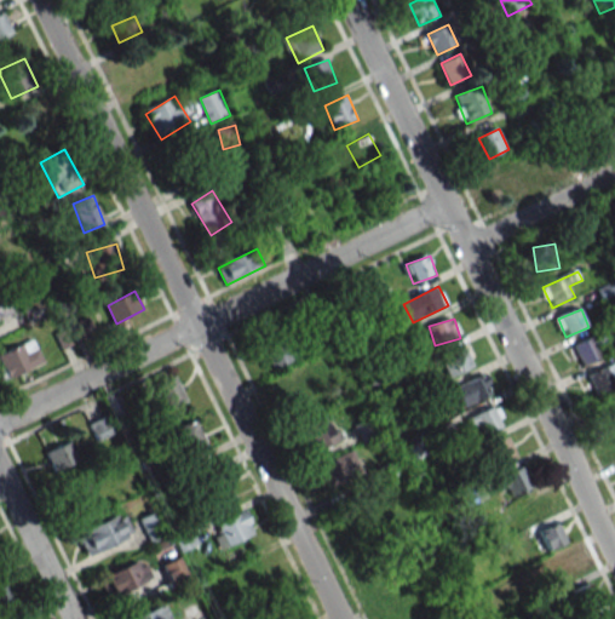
[(608,340),(599,331),(575,350),(588,366),(603,354),(598,348),(608,340)]
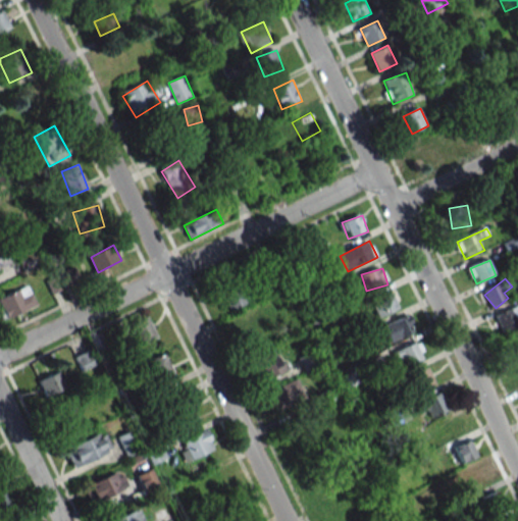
[(250,303),(241,284),(223,294),(232,312),(250,303)]
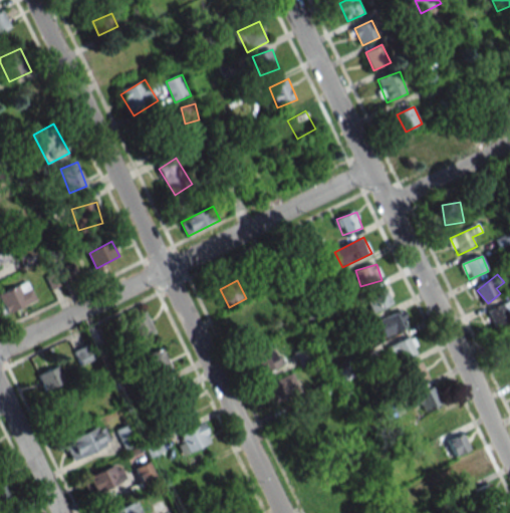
[(38,301),(29,281),(0,294),(0,298),(7,315),(38,301)]
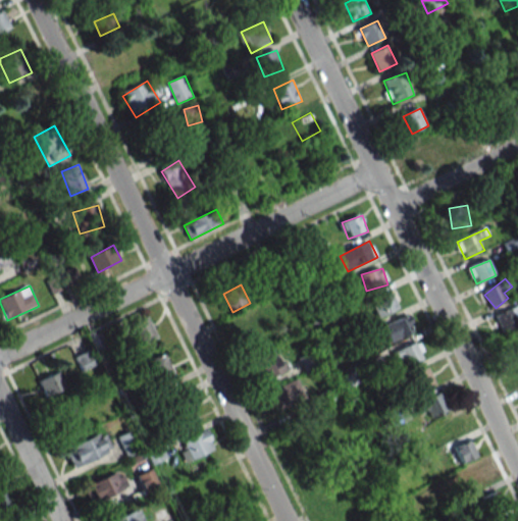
[(401,308),(394,293),(373,303),(380,318),(401,308)]
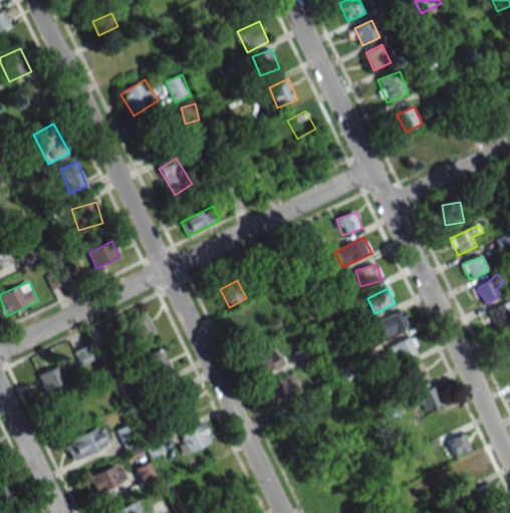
[(496,327),(509,321),(509,302),(489,310),(496,327)]
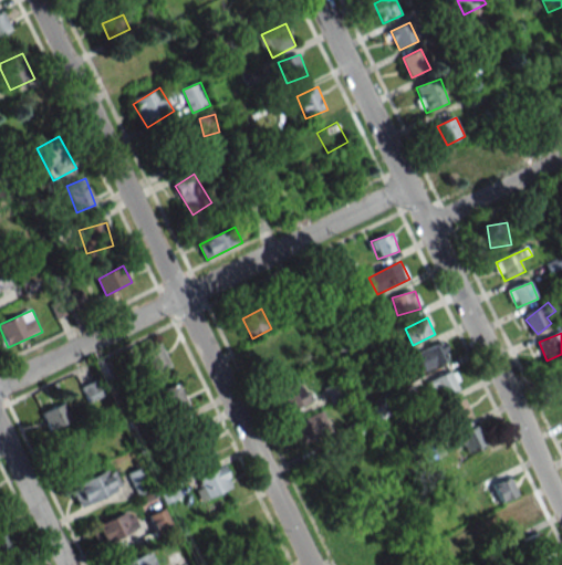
[(417,355),(426,372),(453,359),(444,342),(417,355)]
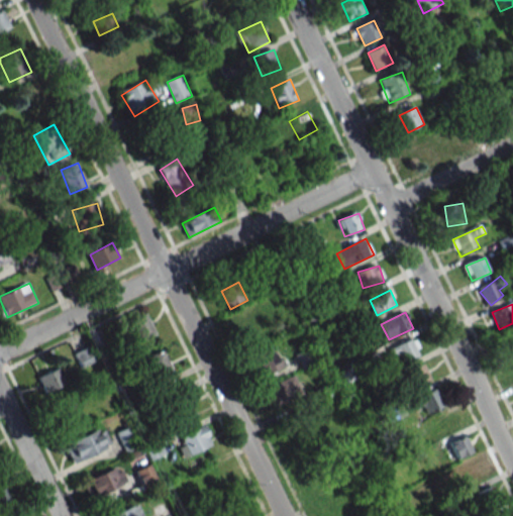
[(156,332),(144,314),(128,325),(140,342),(156,332)]
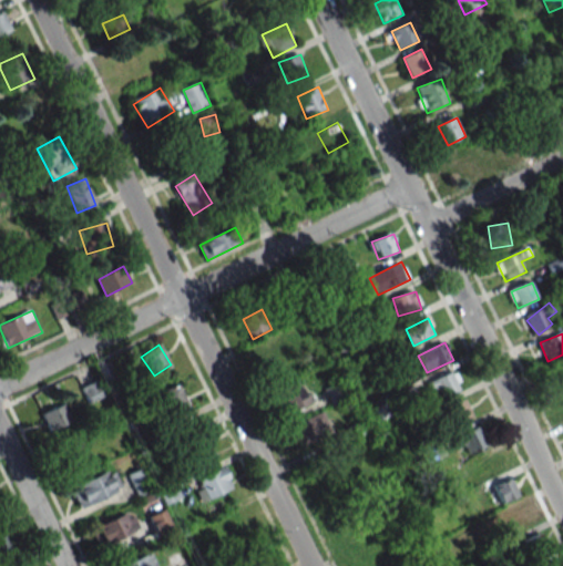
[(438,400),(464,390),(458,372),(431,382),(438,400)]
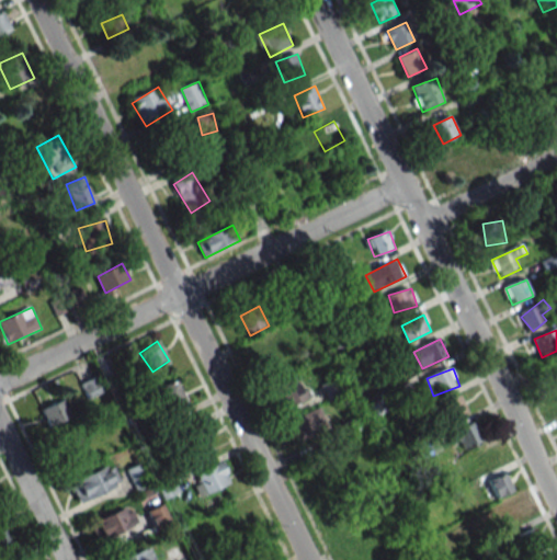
[(300,375),(275,389),(287,410),(313,397),(300,375)]
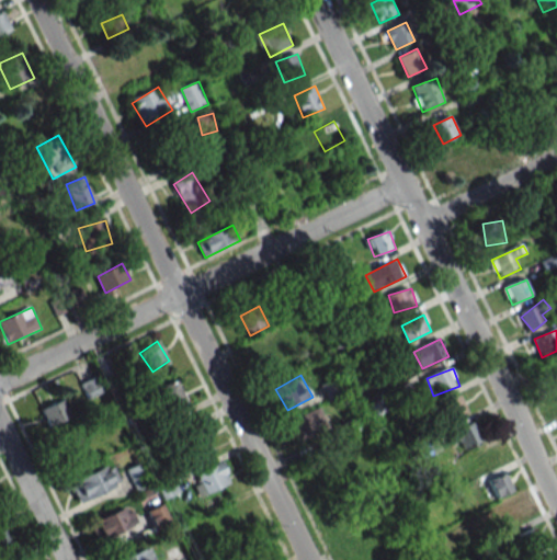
[(106,392),(98,377),(82,385),(91,401),(106,392)]
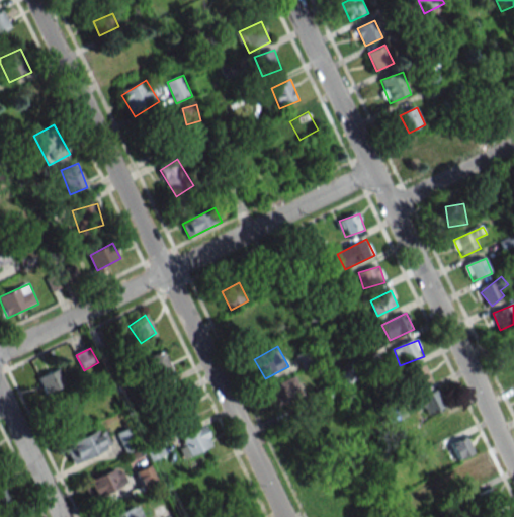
[(315,362),(311,351),(300,356),(305,367),(315,362)]
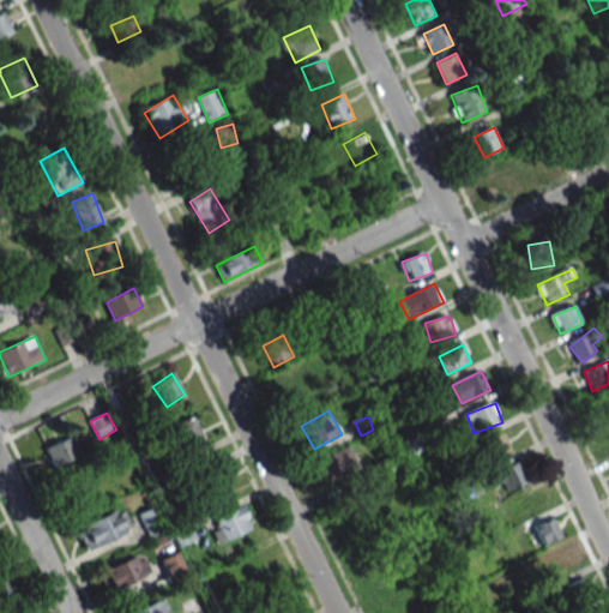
[(209,445),(196,418),(175,426),(187,455),(209,445)]
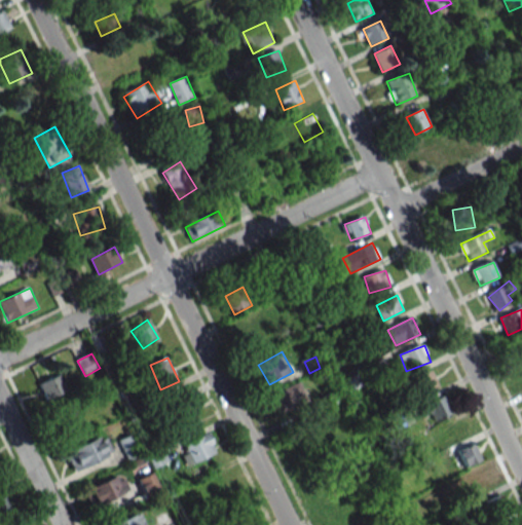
[(440,388),(434,371),(417,377),(423,395),(440,388)]
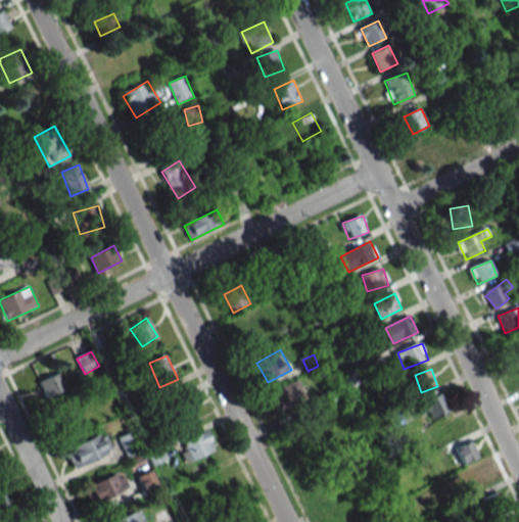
[(47,398),(68,389),(61,372),(40,382),(47,398)]
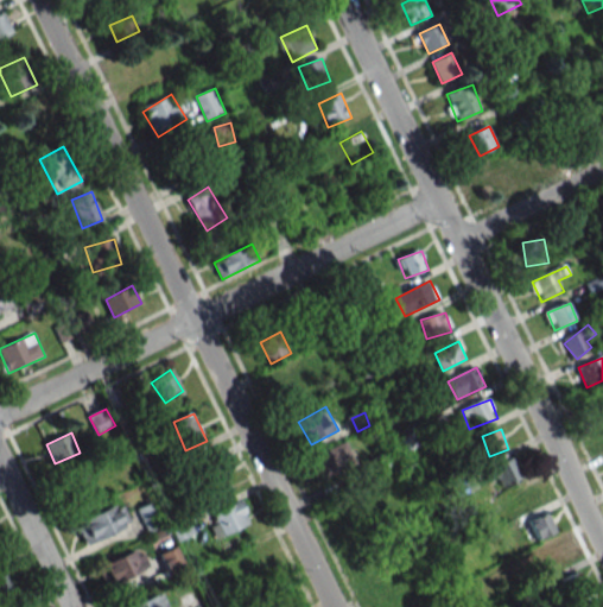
[(357,466),(348,443),(313,457),(322,480),(357,466)]
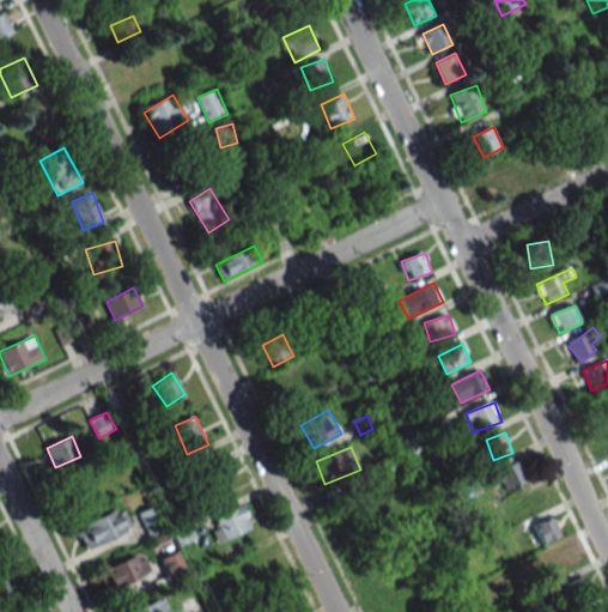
[(491,474),(496,485),(504,482),(509,491),(528,482),(520,461),(491,474)]
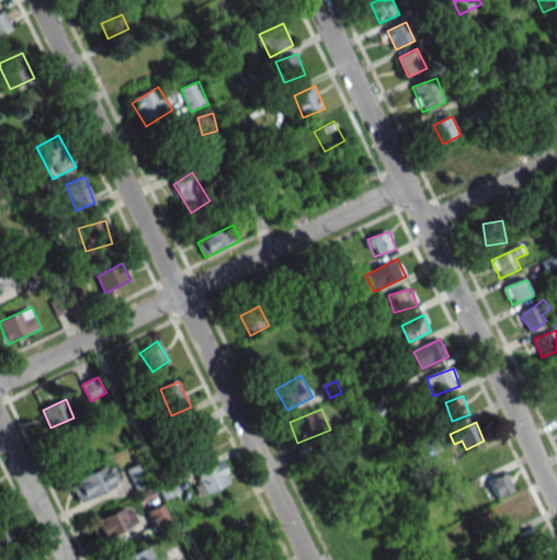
[(214,448),(201,424),(179,436),(192,460),(214,448)]
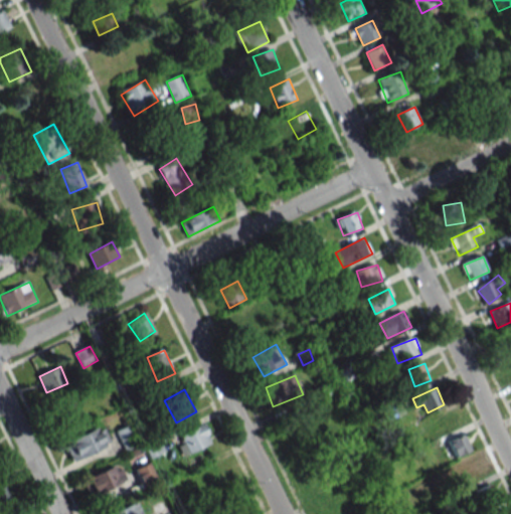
[(186,457),(214,443),(205,424),(177,440),(186,457)]
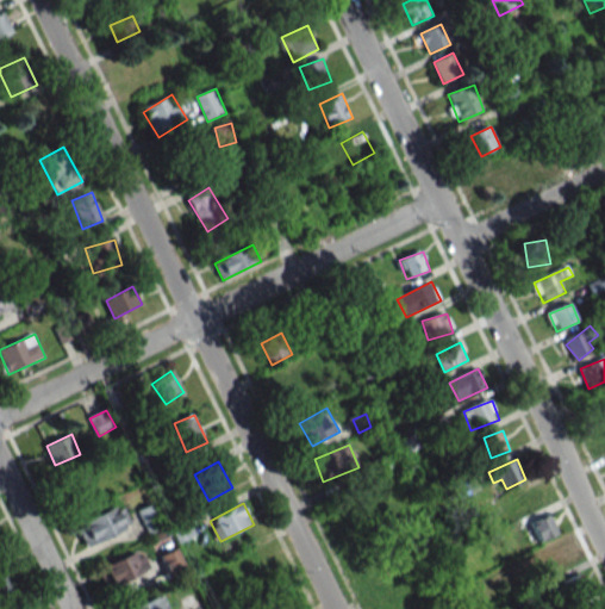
[(78,524),(87,547),(131,528),(122,505),(78,524)]
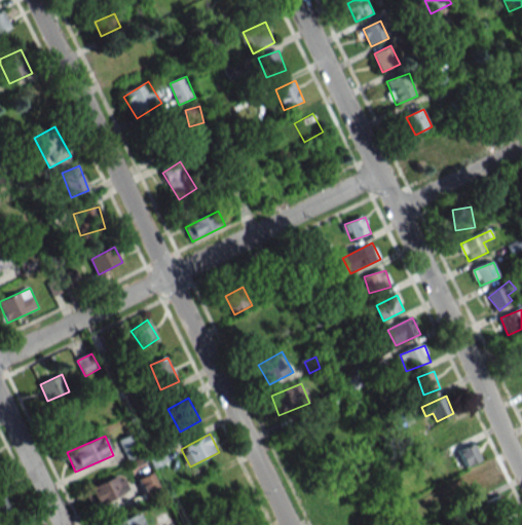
[(138,455),(136,438),(124,439),(126,457),(138,455)]
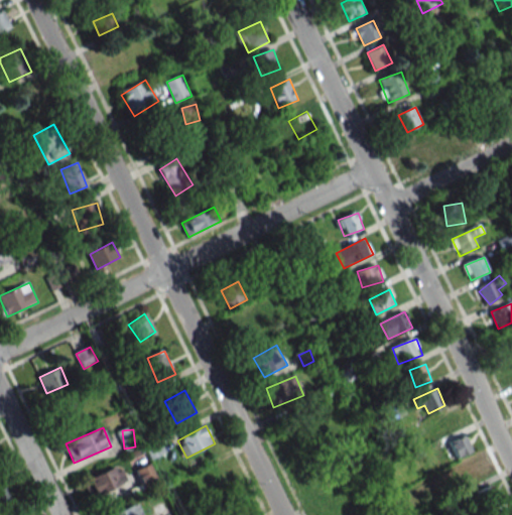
[(451,443),(459,459),(475,451),(467,435),(451,443)]
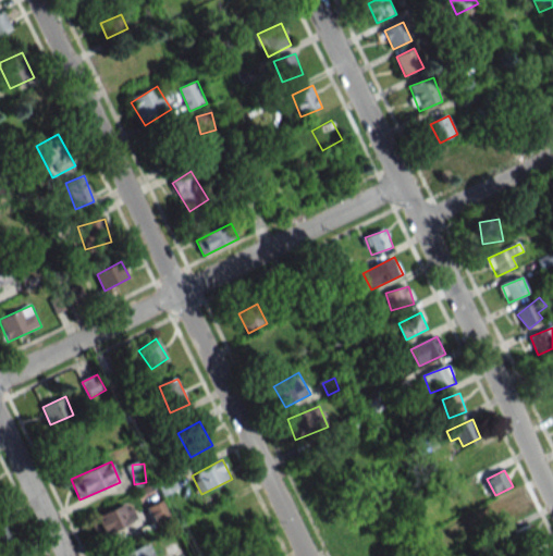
[(510,522),(526,513),(517,497),(501,506),(510,522)]
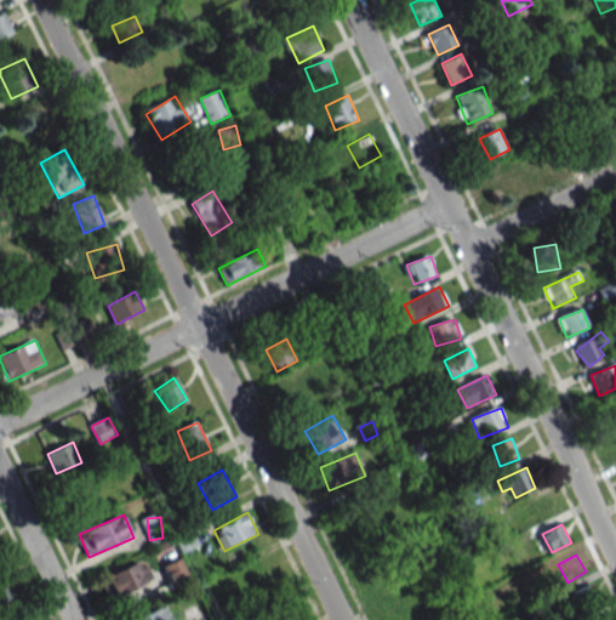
[(190,579),(183,558),(164,566),(172,585),(190,579)]
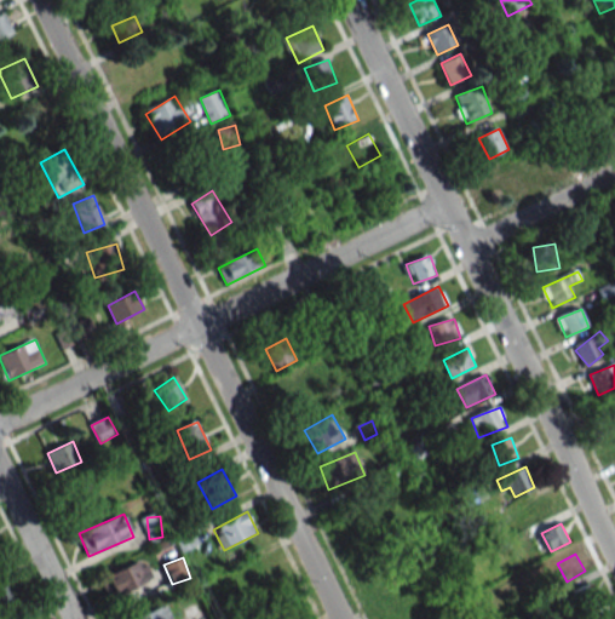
[(107,575),(115,596),(154,580),(145,560),(107,575)]
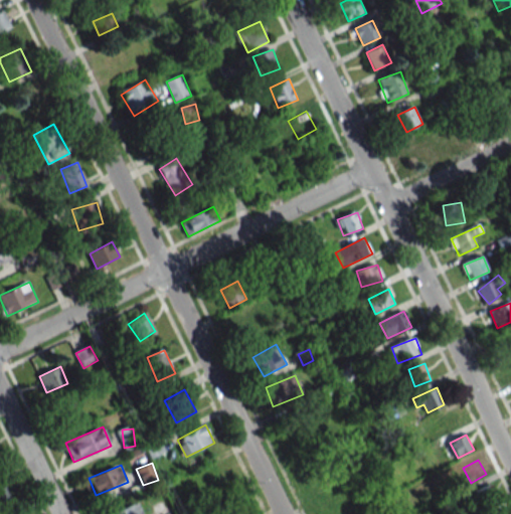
[(0,508),(17,500),(8,484),(0,487),(0,508)]
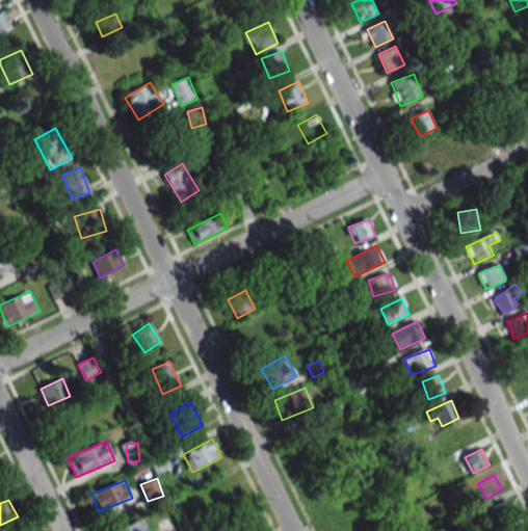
[(493,511),(506,529),(518,520),(504,503),(493,511)]
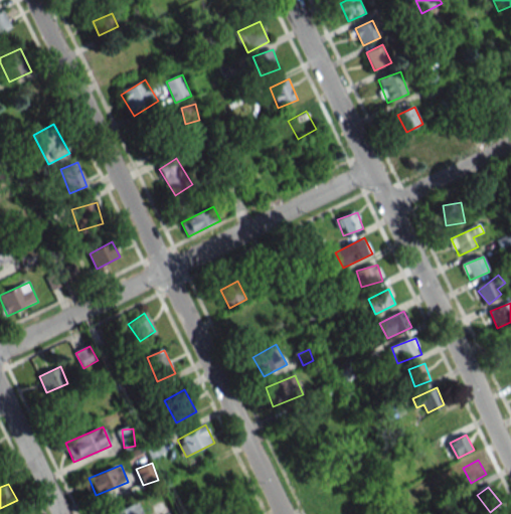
[(178,513),(172,500),(155,508),(157,513),(178,513)]
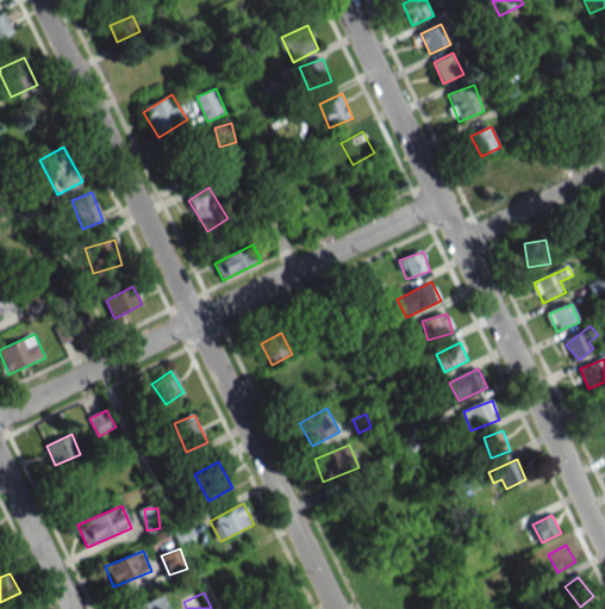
[(169,608),(166,597),(129,608),(169,608)]
